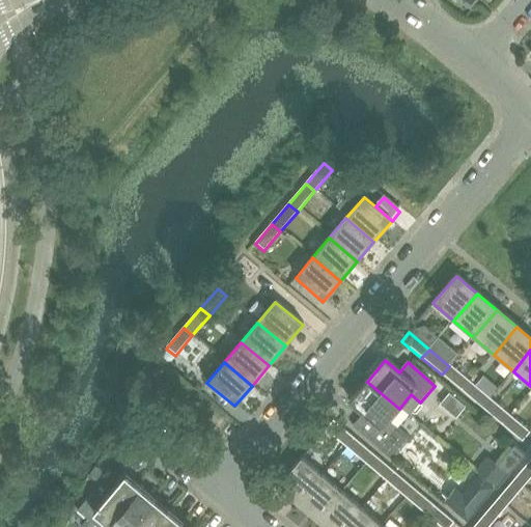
[(449,366),(442,375),(462,391),(469,383),(449,366)]
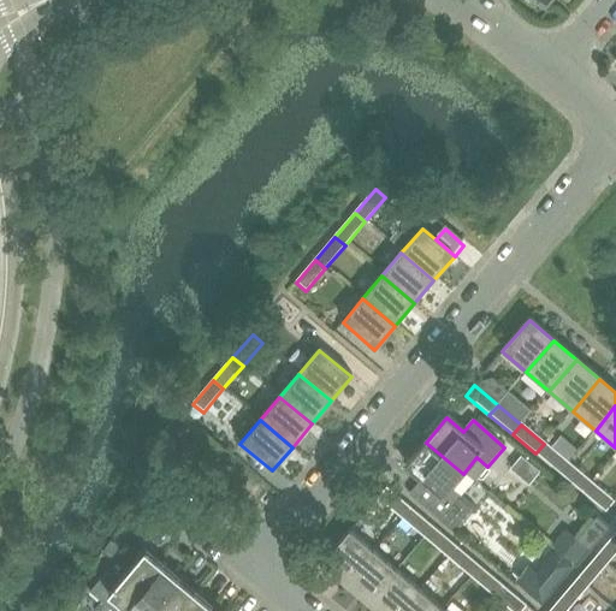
[(426,443),(406,467),(421,481),(425,485),(413,499),(440,522),(456,537),(477,512),(461,498),(449,490),(463,474),(426,443)]
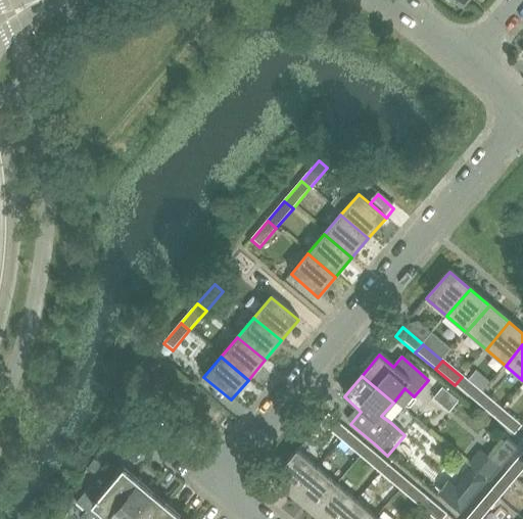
[(462,377),(455,385),(474,403),(481,394),(462,377)]
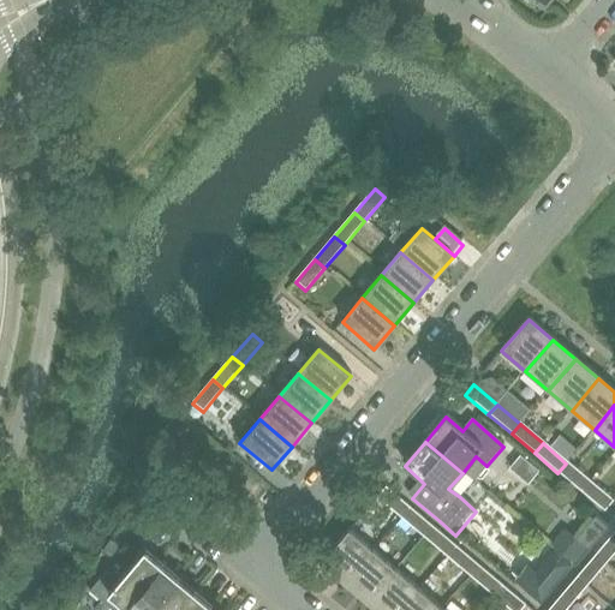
[(566,464),(557,473),(581,492),(590,483),(566,464)]
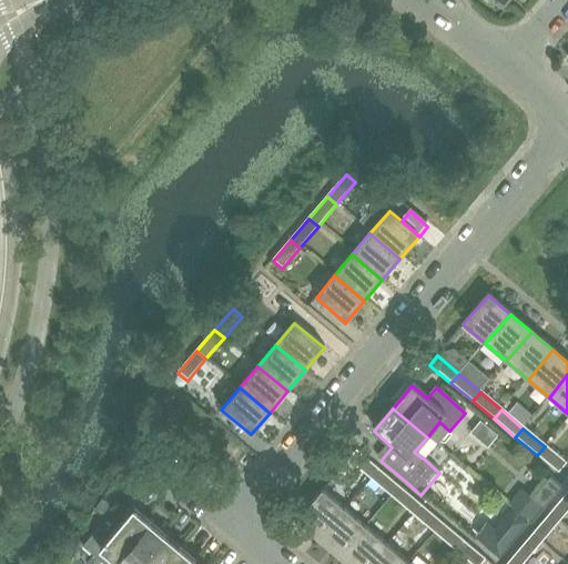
[(545,446),(537,455),(558,474),(566,464),(545,446)]
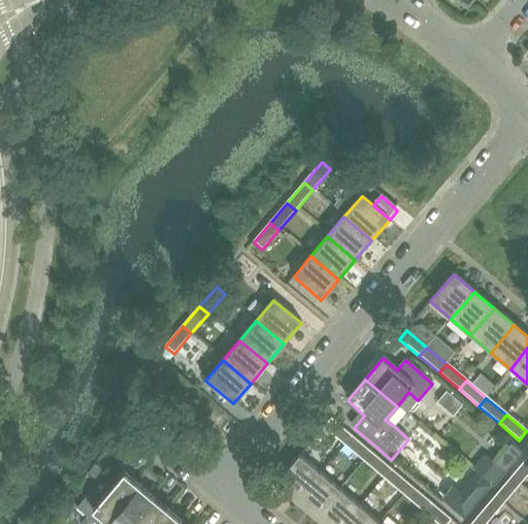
[(331,420),(324,428),(344,446),(352,437),(331,420)]
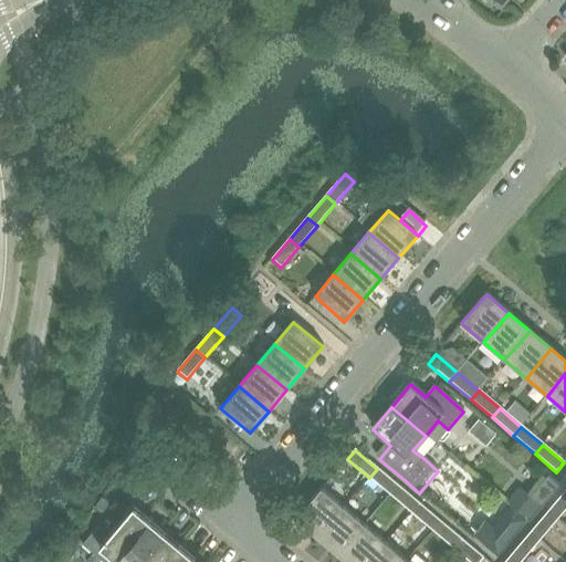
[(377,469),(369,478),(390,496),(398,487),(377,469)]
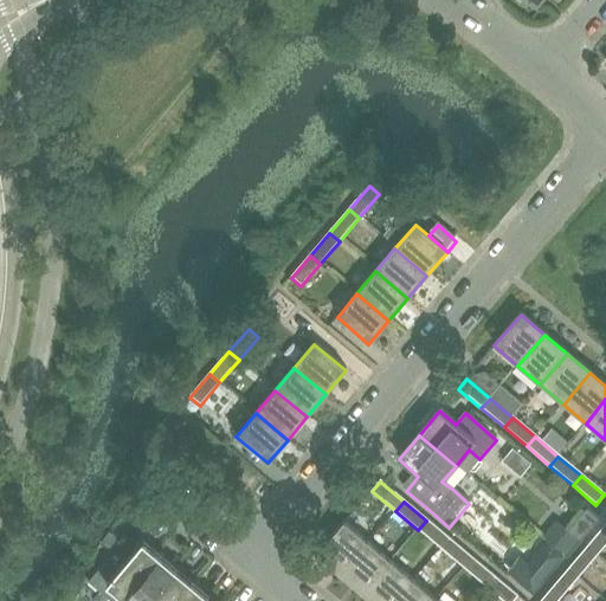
[(568,531),(580,542),(599,521),(587,510),(568,531)]
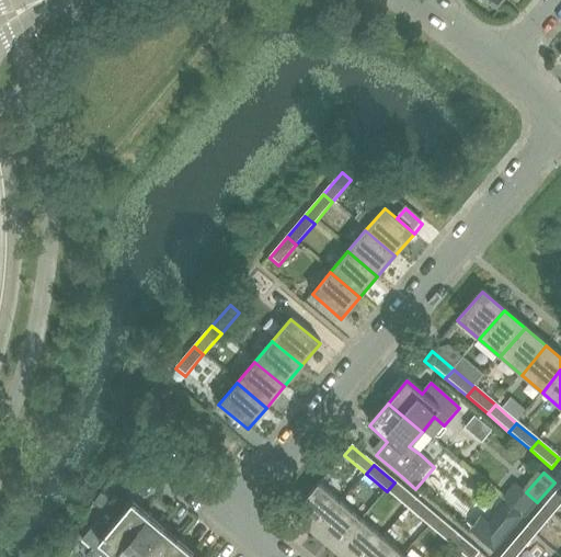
[(395,482),(387,491),(408,509),(415,500),(395,482)]
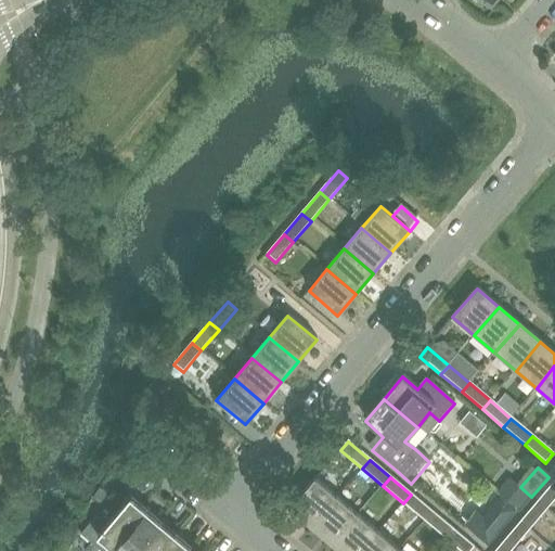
[(314,481),(291,509),(311,527),(336,498),(314,481)]
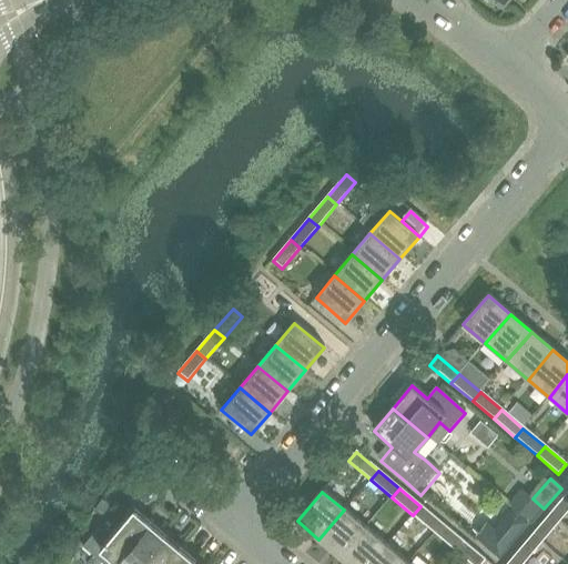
[(567,493),(567,494),(550,515),(559,523),(567,512),(567,493)]
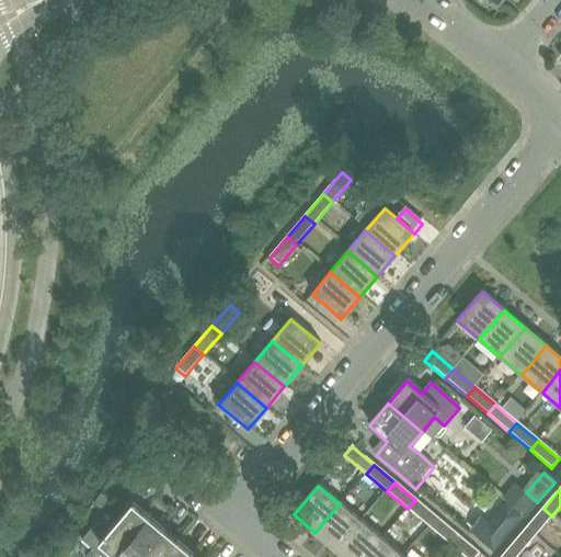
[(415,500),(408,509),(428,527),(437,518),(415,500)]
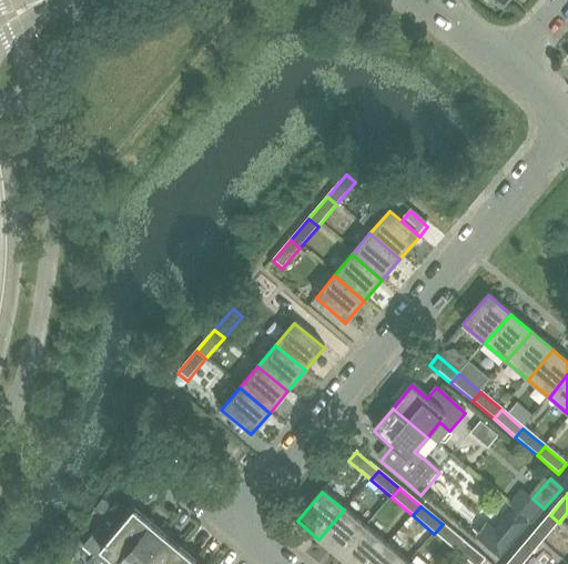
[(344,510),(318,540),(341,557),(365,529),(344,510)]
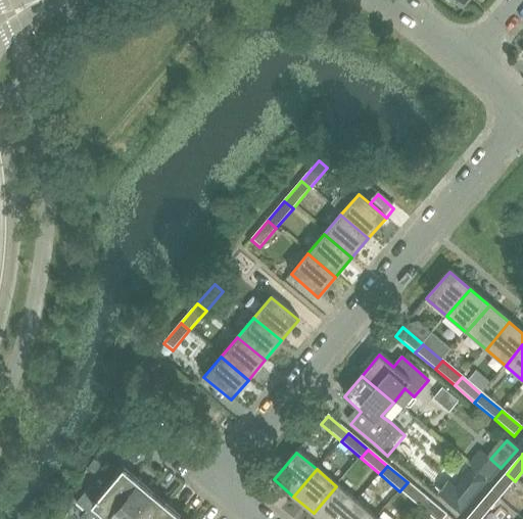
[(94,482),(76,505),(91,518),(105,518),(108,515),(137,482),(122,470),(104,490),(94,482)]
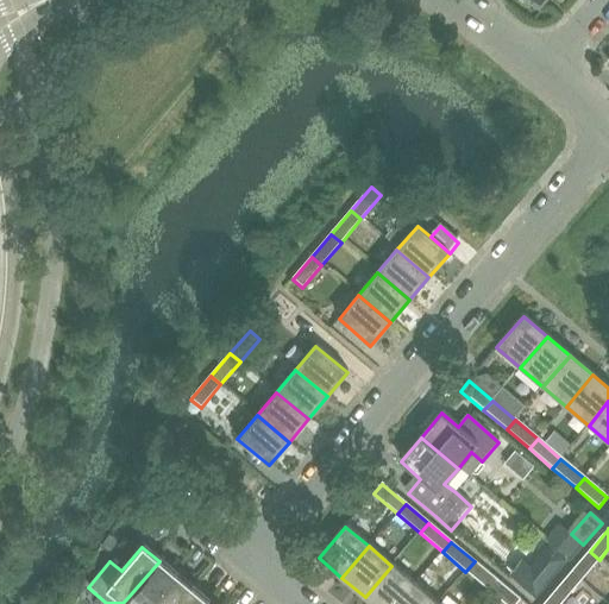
[(590,552),(570,574),(581,583),(600,560),(590,552)]
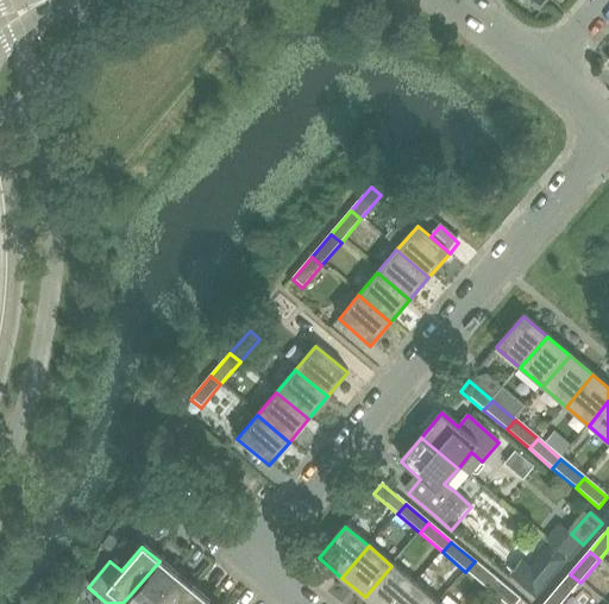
[(159,561),(126,599),(131,603),(151,603),(176,574),(159,561)]
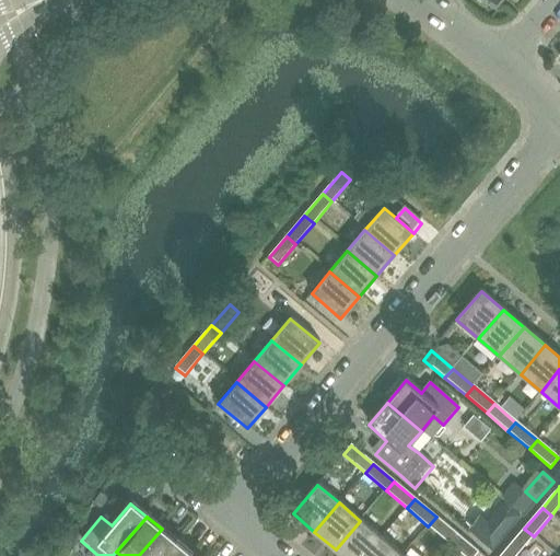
[(436,517),(428,526),(430,528),(443,539),(450,544),(457,535),(436,517)]
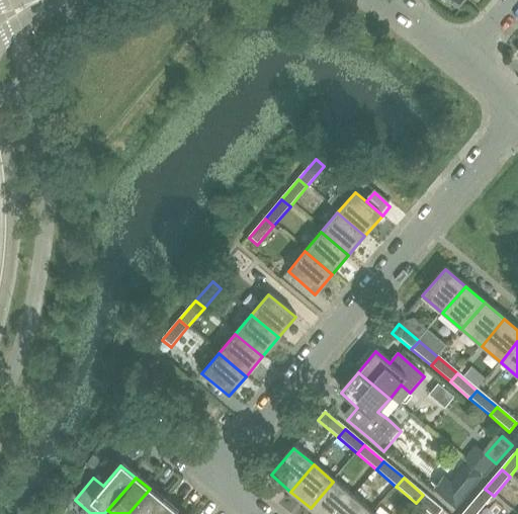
[(466,497),(452,485),(444,479),(433,491),(455,509),(466,497)]
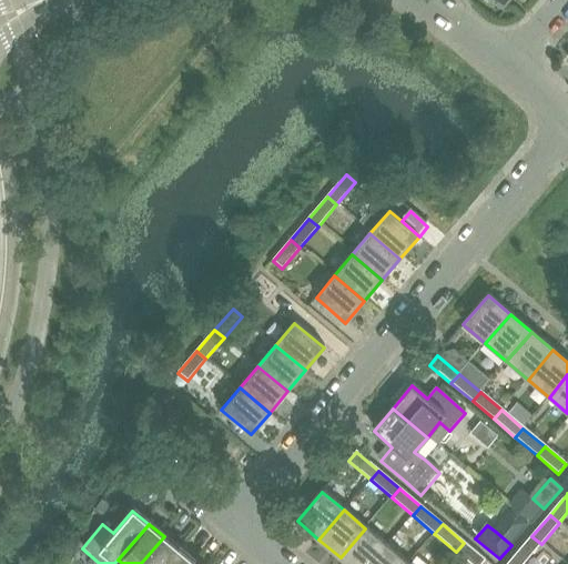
[(365,529),(341,557),(347,563),(372,563),(387,546),(365,529)]
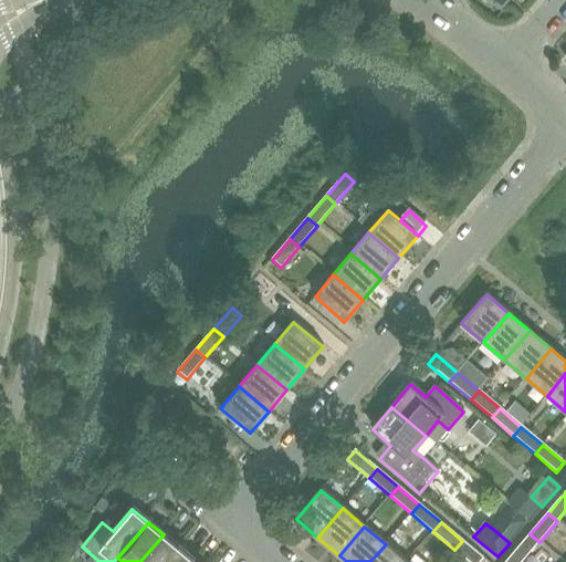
[(164,534),(140,561),(166,561),(178,548),(164,534)]
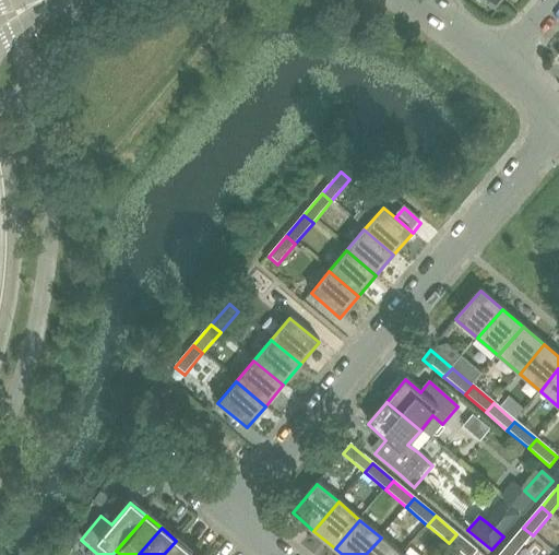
[(523,528),(506,550),(511,554),(516,554),(533,535),(523,528)]
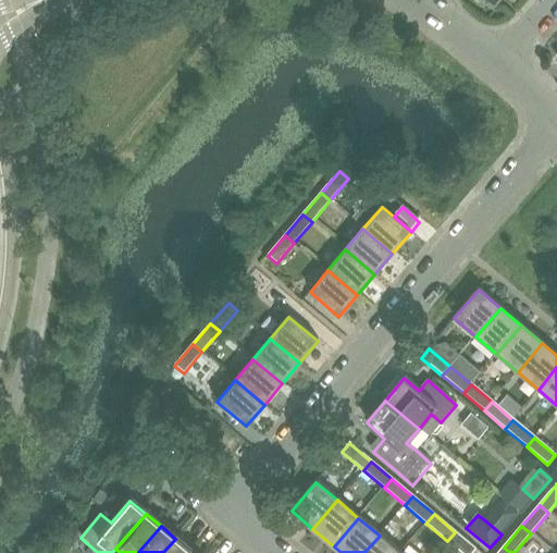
[(455,532),(447,541),(460,552),(473,552),(475,550),(455,532)]
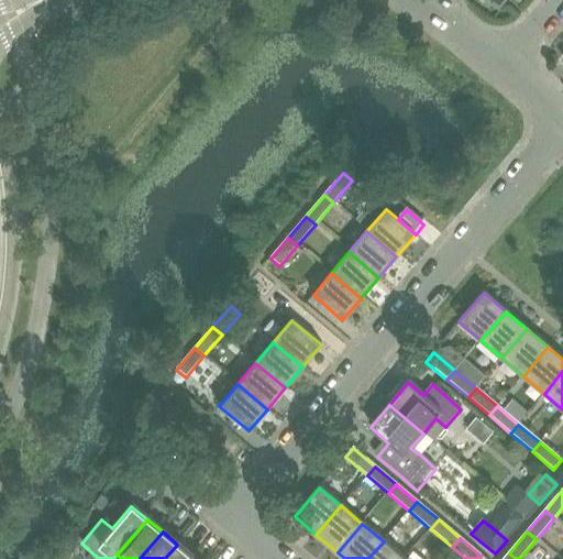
[(384,541),(368,558),(404,558),(384,541)]
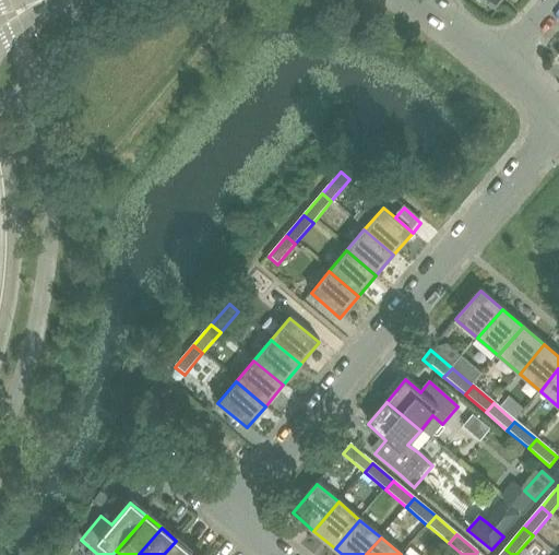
[(191,554),(176,541),(164,554),(191,554)]
